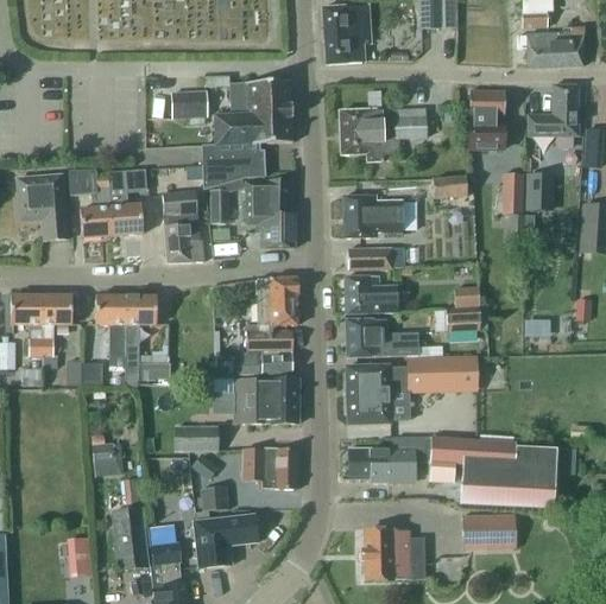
[(420,0),(421,29),(442,27),(441,0),(420,0)]
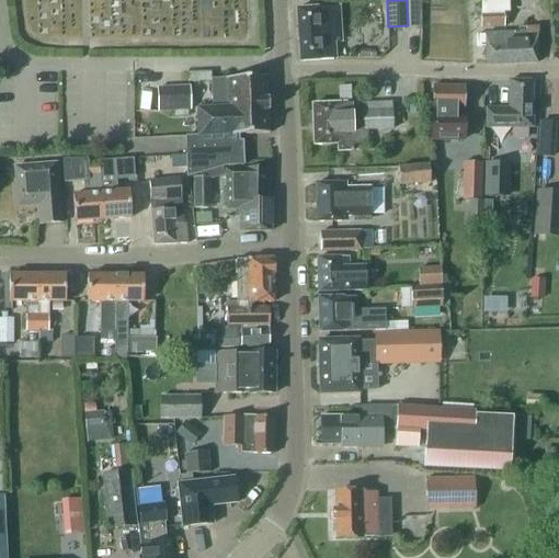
[(481,0),(482,9),(481,9),(482,24),(504,24),(504,9),(509,9),(508,0),(481,0)]
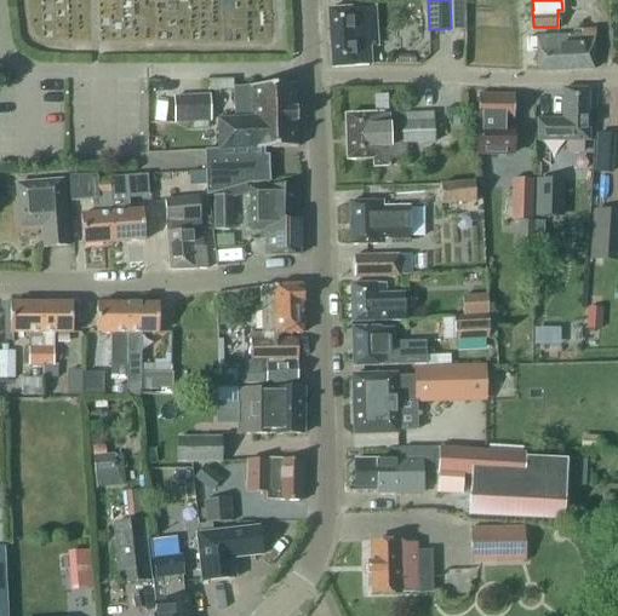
[(328,7),(332,64),(367,62),(366,44),(375,44),(372,4),(328,7)]
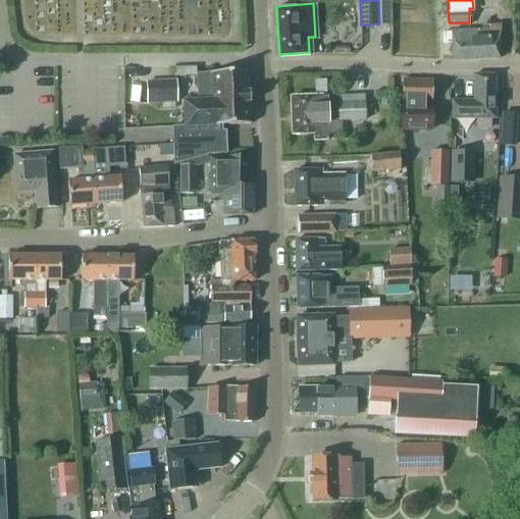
[(452,41),(452,57),(499,55),(502,27),(502,21),(488,22),(488,27),(451,28),(451,30),(444,30),(445,41),(452,41)]
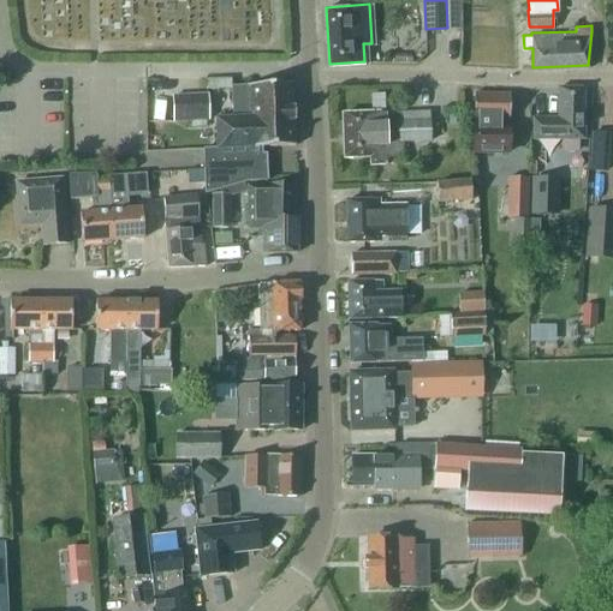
[(263,151),(263,144),(295,143),(292,82),(231,84),(232,103),(233,115),(215,115),(216,147),(204,147),(207,191),(249,179),(269,178),(268,151),(263,151)]
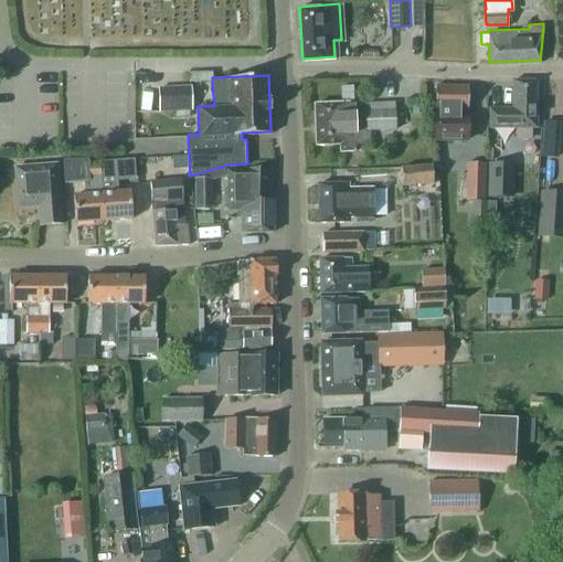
[(491,107),(491,127),(501,127),(537,127),(537,110),(537,78),(513,78),(513,107),(501,107),(491,107)]
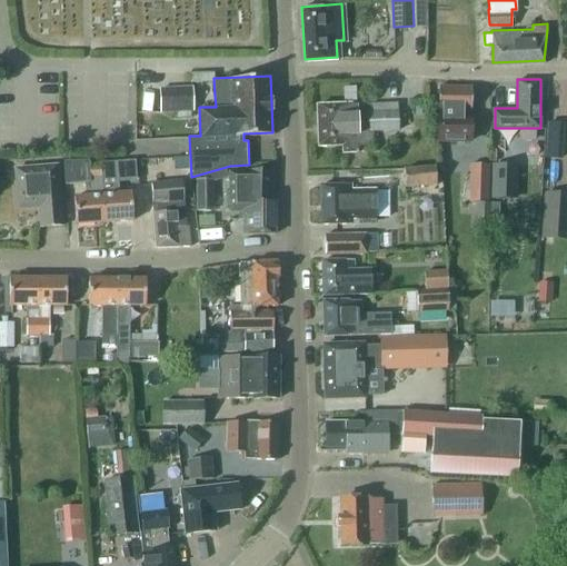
[(160,87),(161,110),(195,108),(194,85),(160,87)]
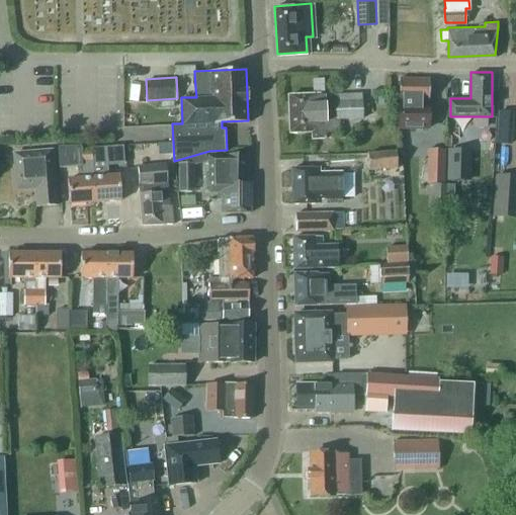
[(422,102),(422,98),(429,98),(429,77),(400,77),(400,98),(403,98),(403,101),(400,101),(400,126),(428,126),(429,102),(422,102)]
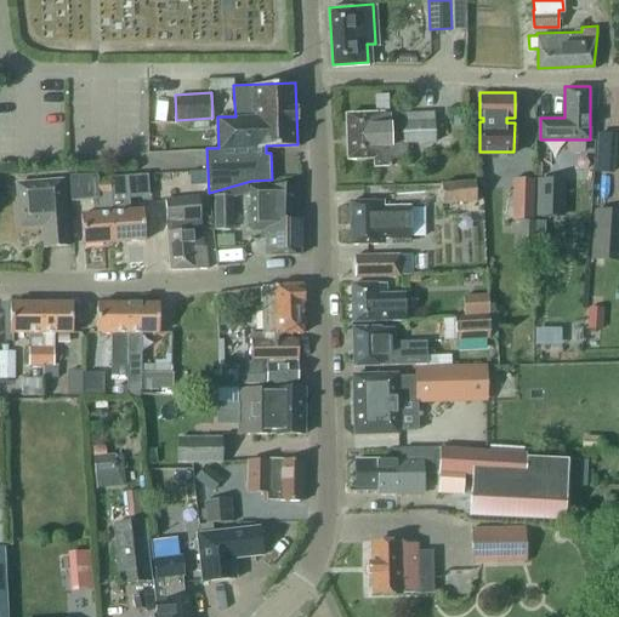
[(404,112),(404,120),(402,120),(402,124),(390,124),(388,110),(346,112),(346,156),(373,156),(373,164),(390,163),(390,146),(392,146),(392,142),(403,142),(403,141),(437,140),(436,110),(404,112)]
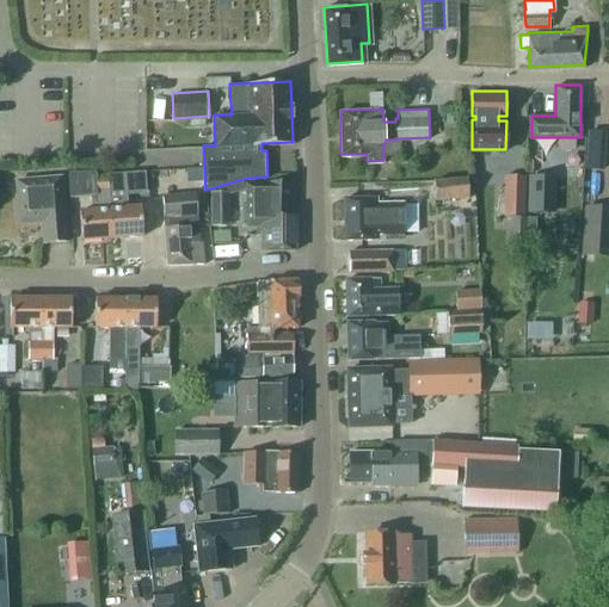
[(71,196),(93,194),(94,208),(80,209),(82,239),(114,236),(111,206),(110,189),(109,172),(97,173),(97,169),(69,172),(71,196)]
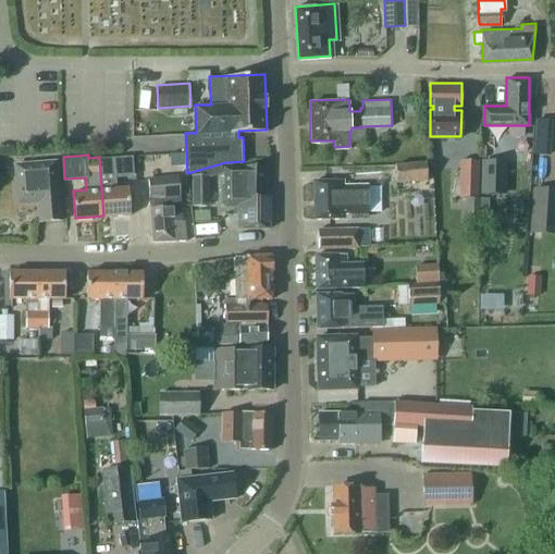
[(134,174),(133,155),(99,157),(100,172),(101,188),(103,216),(131,213),(128,186),(118,187),(116,175),(134,174)]
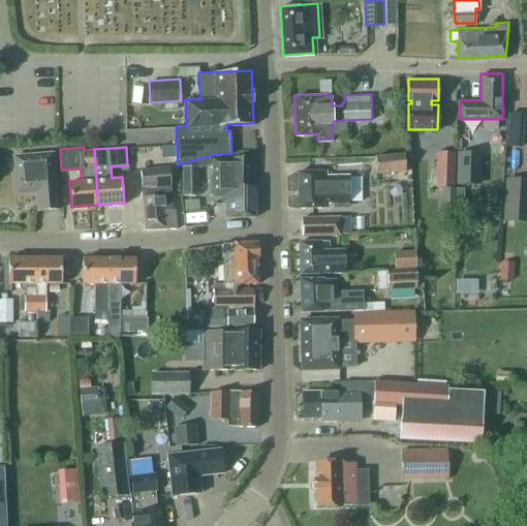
[(455,187),(456,152),(437,151),(436,186),(455,187)]
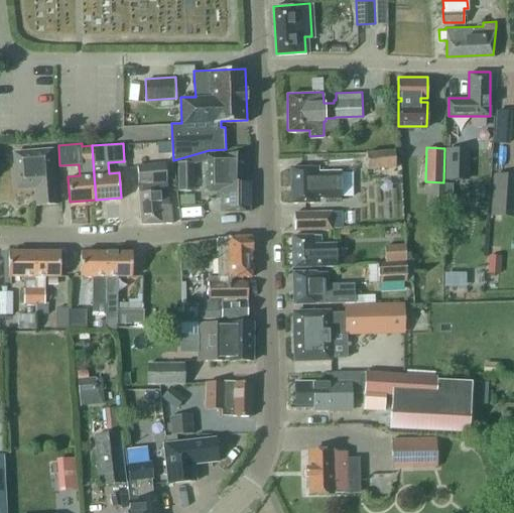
[(51,148),(12,152),(15,187),(34,186),(35,204),(55,203),(51,148)]
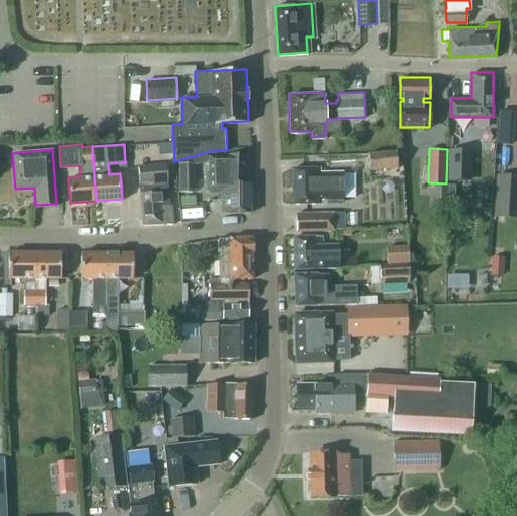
[(449,179),(467,179),(468,149),(450,149),(449,179)]
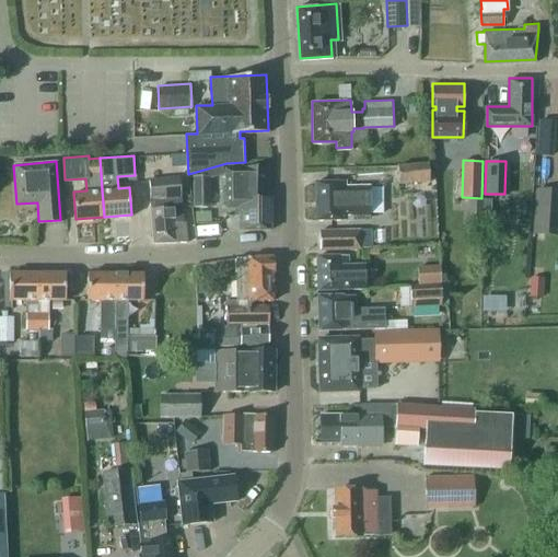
[(397,164),(398,182),(429,180),(429,162),(397,164)]
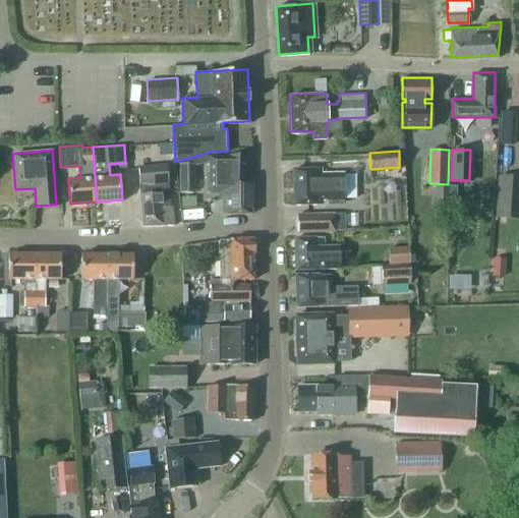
[(227,155),(210,155),(210,192),(222,192),(222,213),(250,213),(251,180),(248,180),(248,154),(227,154),(227,155)]
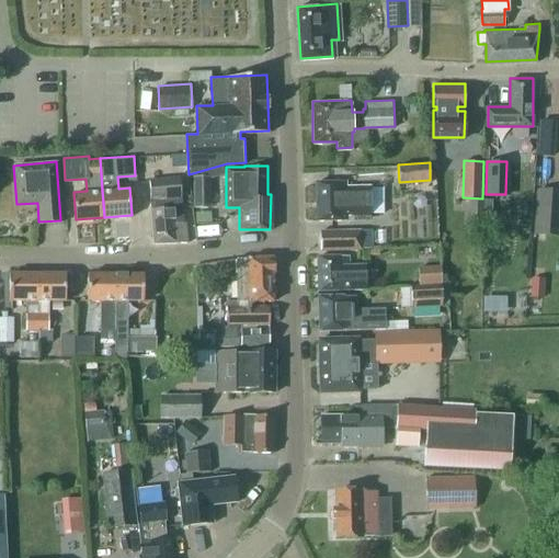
[(193,175),(194,206),(212,206),(212,174),(193,175)]
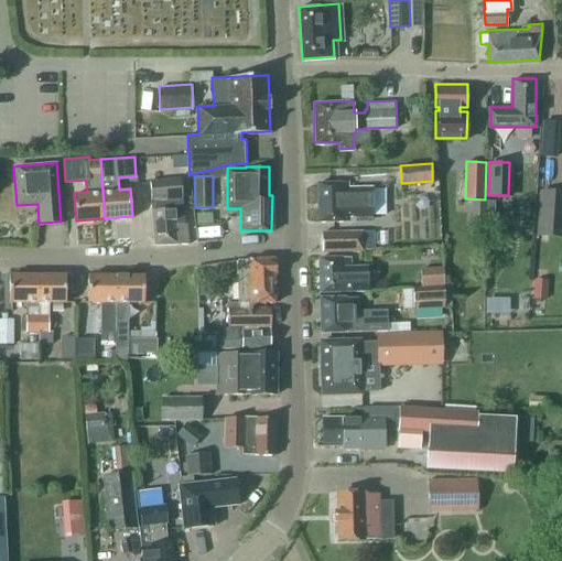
[(150,181),(154,245),(190,243),(187,223),(185,223),(182,177),(150,181)]
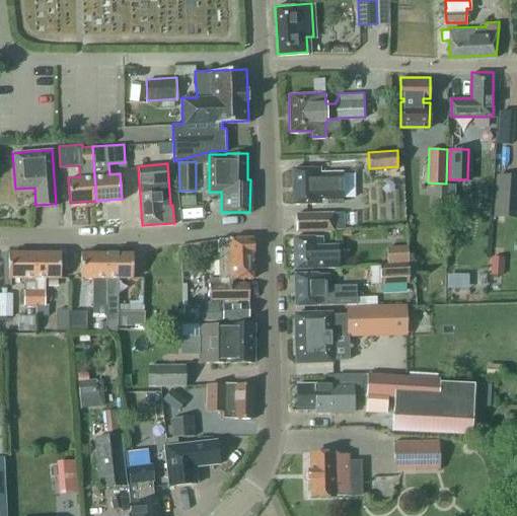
[(321,198),(343,197),(343,171),(320,171),(320,167),(293,167),(293,203),(321,203),(321,198)]
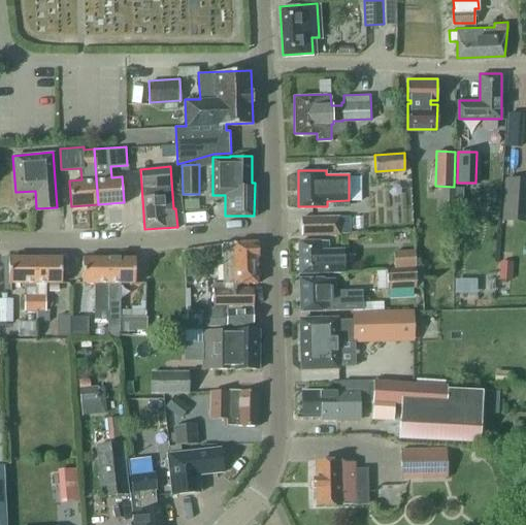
[(525,177),(506,177),(504,219),(525,219),(525,177)]
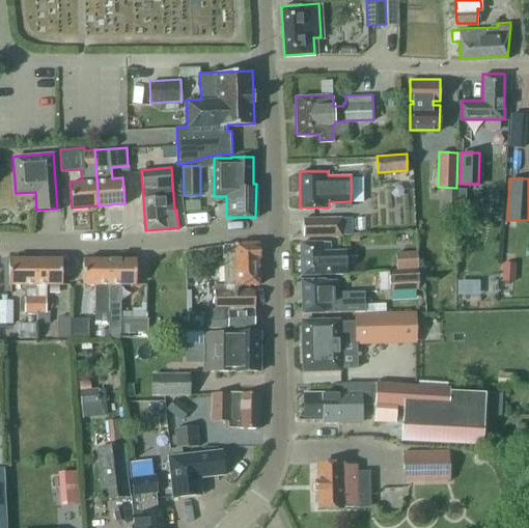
[(343,218),(343,216),(302,218),(303,235),(354,234),(353,218),(343,218)]
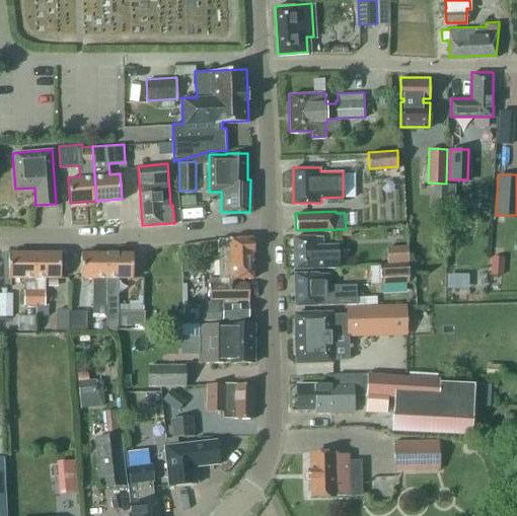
[(322,235),(294,236),(295,268),(316,267),(339,266),(338,244),(323,244),(322,235)]
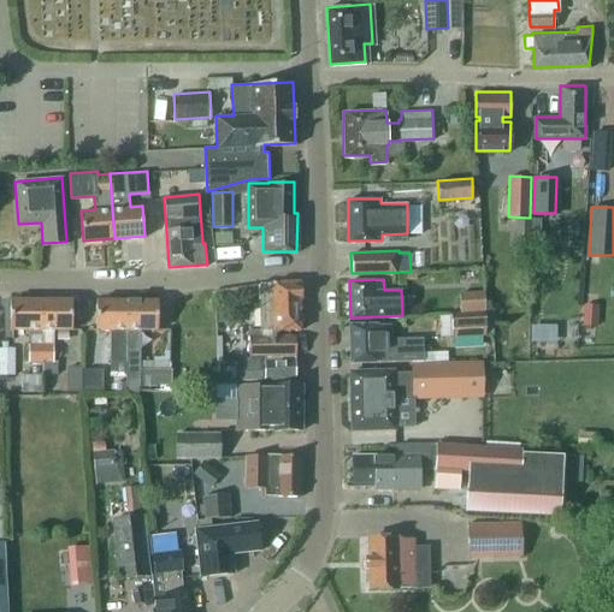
[(249,330),(249,355),(263,355),(296,355),(296,334),(275,334),(275,328),(300,328),(300,325),(302,321),(301,314),(300,313),(300,301),(301,297),(301,285),(296,283),(260,283),(260,330),(249,330)]
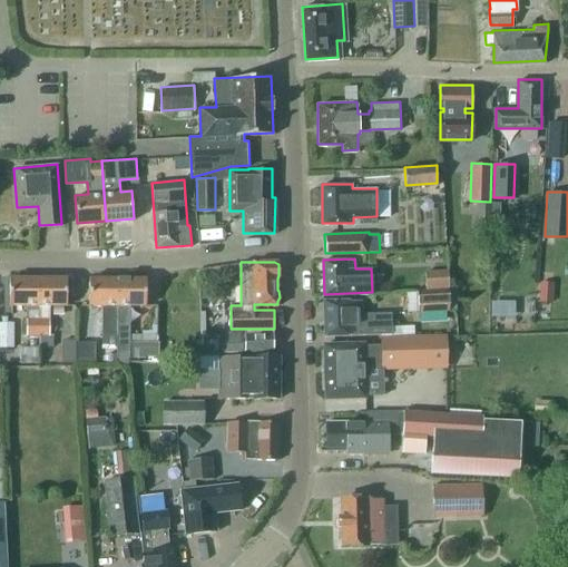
[(448,269),(426,270),(427,287),(449,286),(448,269)]
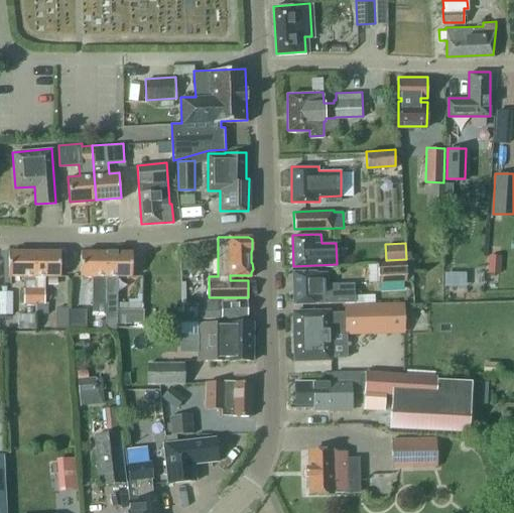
[(24,275),(24,287),(24,301),(34,301),(34,287),(34,251),(8,251),(8,275),(24,275)]
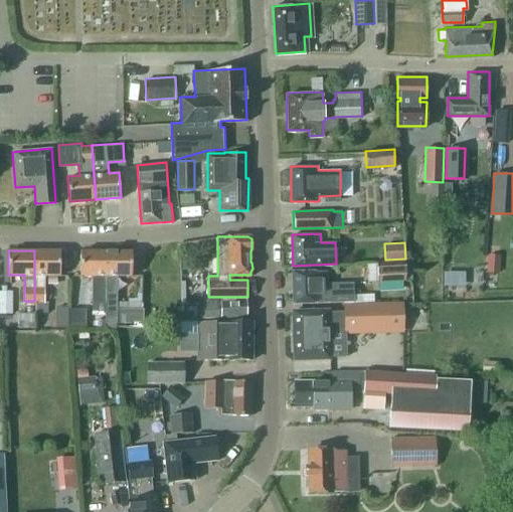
[(60,250),(34,250),(34,287),(34,301),(36,301),(36,311),(48,311),(48,300),(45,300),(45,275),(60,275),(60,250)]
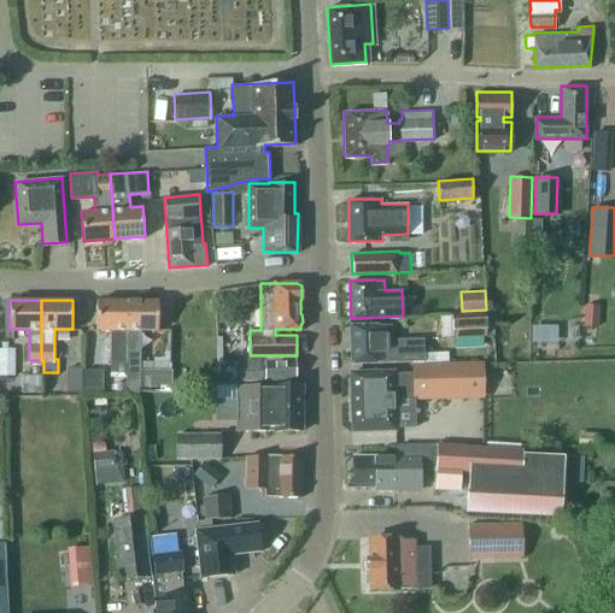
[(112,361),(128,361),(128,300),(97,300),(97,330),(112,330),(112,361)]
